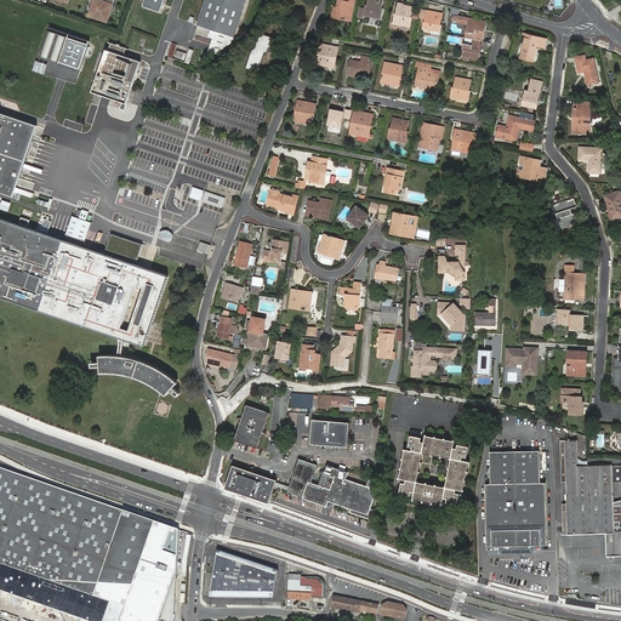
[(100,0),(95,0),(90,17),(108,23),(114,5),(113,5),(114,1),(115,1),(115,0),(106,0),(103,11),(102,10),(104,1),(100,0)]
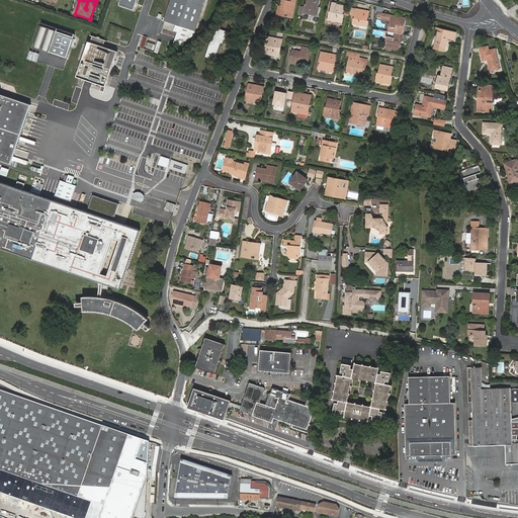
[(137,0),(120,0),(119,6),(134,11),(137,0)]
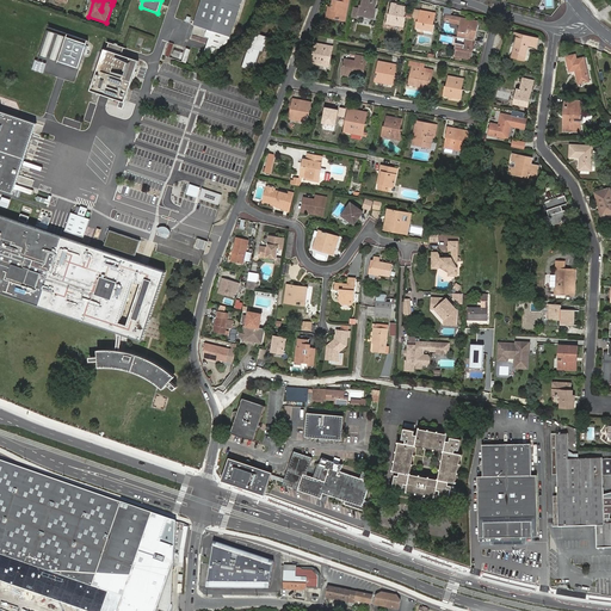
[(203,0),(195,25),(232,37),(244,0),(203,0)]
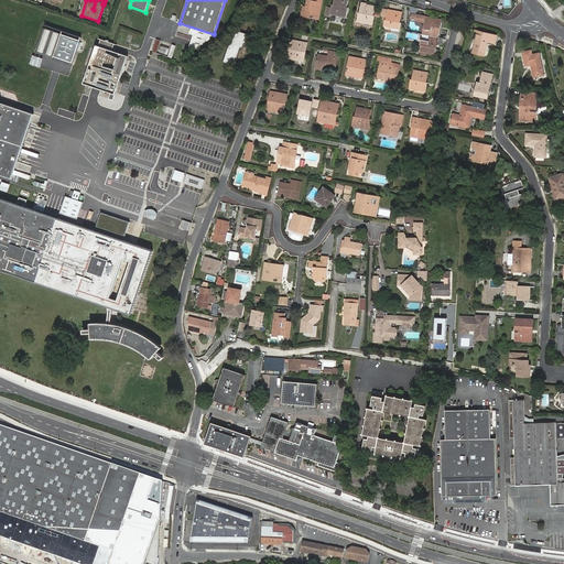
[(308,0),(306,7),(306,10),(304,10),(303,17),(318,19),(322,2),(322,0),(315,0),(315,1),(308,0)]
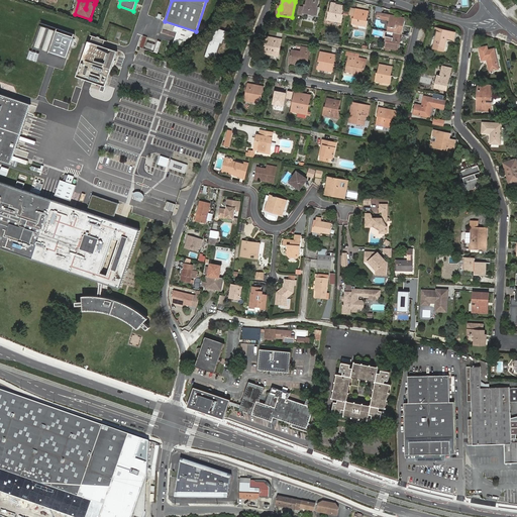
[(303,14),(304,13),(318,15),(319,7),(318,7),(319,0),(306,0),(306,5),(305,5),(305,7),(299,6),(298,14),(303,15),(303,14)]
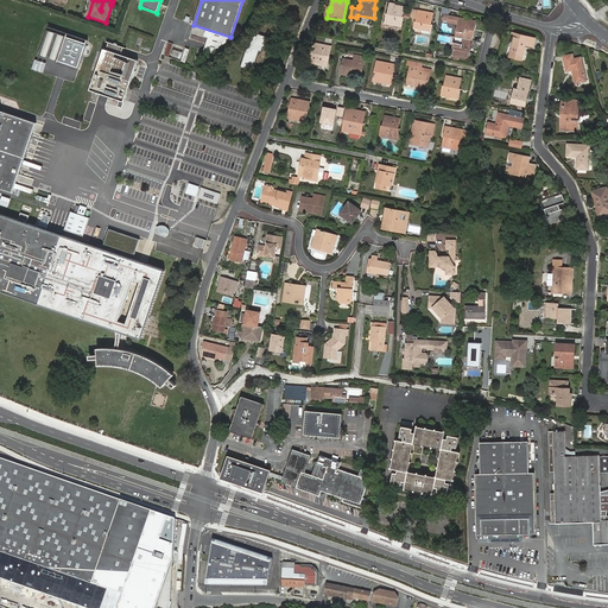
[(387,14),(385,24),(403,27),(404,18),(403,17),(404,8),(394,6),(396,4),(390,4),(387,14)]
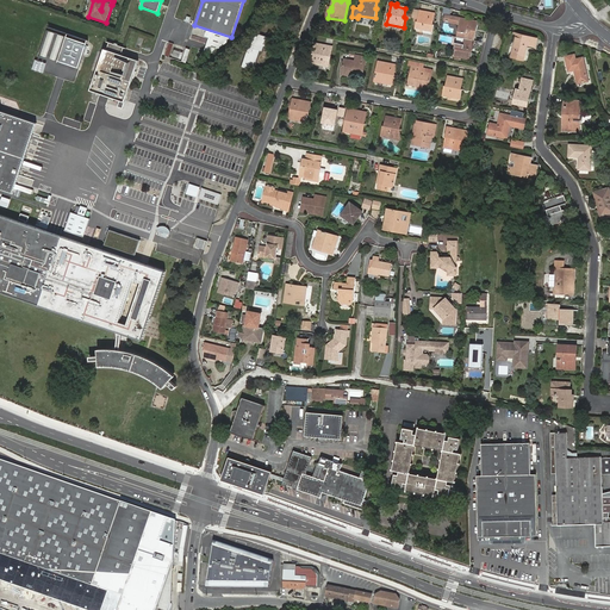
[(416,29),(433,31),(434,25),(433,24),(435,13),(430,12),(430,13),(421,12),(412,11),(411,17),(419,18),(418,22),(417,22),(416,29)]
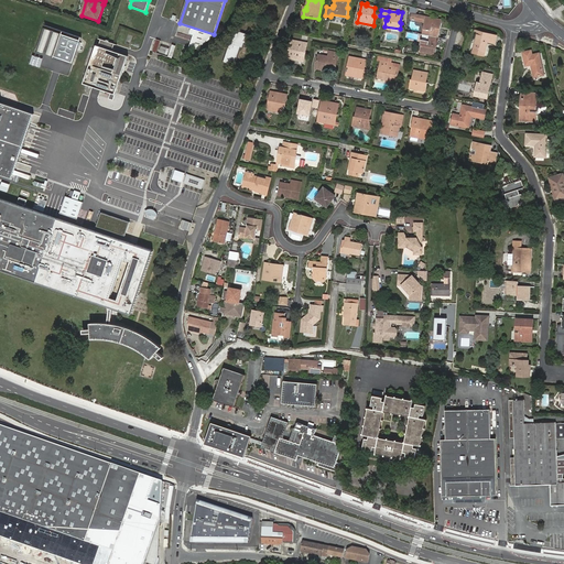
[(430,36),(437,38),(440,26),(442,26),(443,21),(425,18),(416,15),(415,21),(424,23),(425,23),(424,29),(431,30),(430,36)]
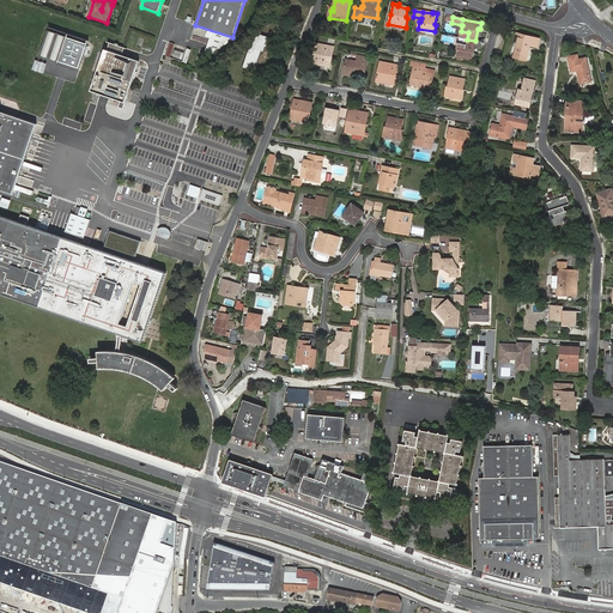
[(79,67),(87,43),(48,31),(40,53),(42,54),(42,55),(48,58),(48,56),(52,58),(52,59),(58,60),(58,59),(61,61),(61,62),(67,64),(67,62),(71,64),(71,65),(77,67),(77,66),(79,67)]
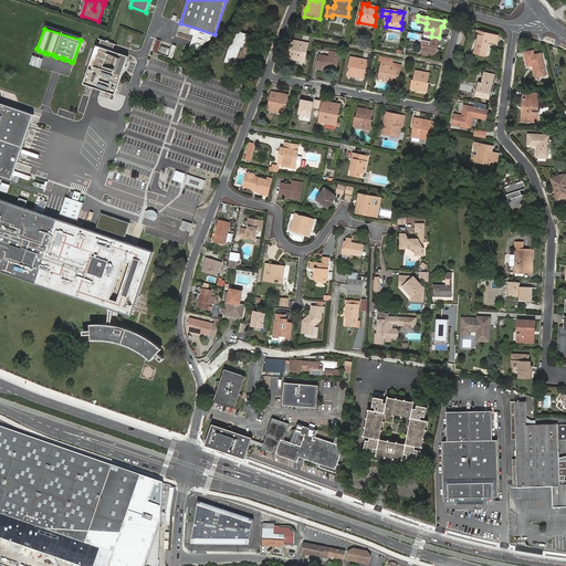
[(252,35),(236,30),(224,62),(236,66),(242,48),(243,49),(245,43),(249,44),(252,35)]
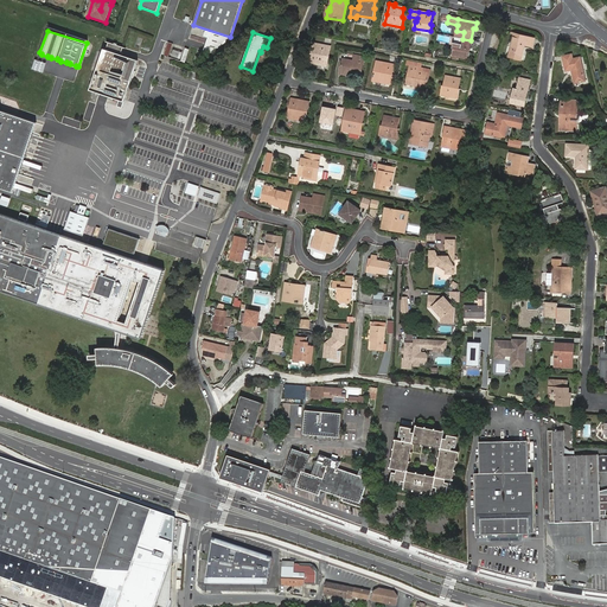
[(515,34),(510,58),(522,61),(525,45),(532,48),(535,39),(515,34)]
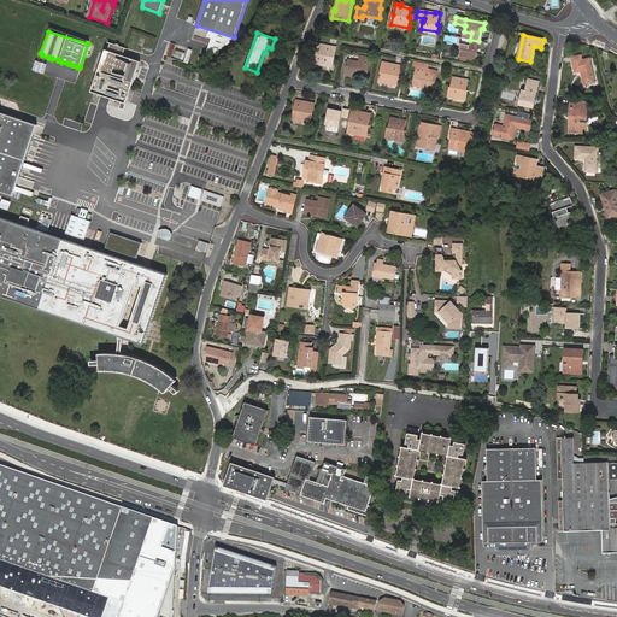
[(476,53),(479,41),(470,40),(469,45),(462,43),(460,51),(458,50),(457,57),(477,60),(479,53),(476,53)]
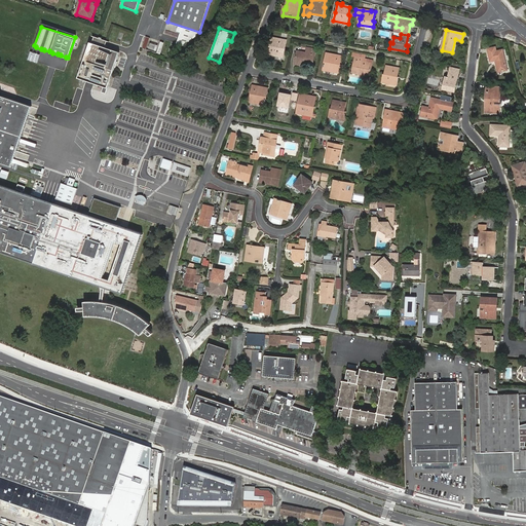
[(147,37),(143,48),(161,54),(165,42),(147,37)]
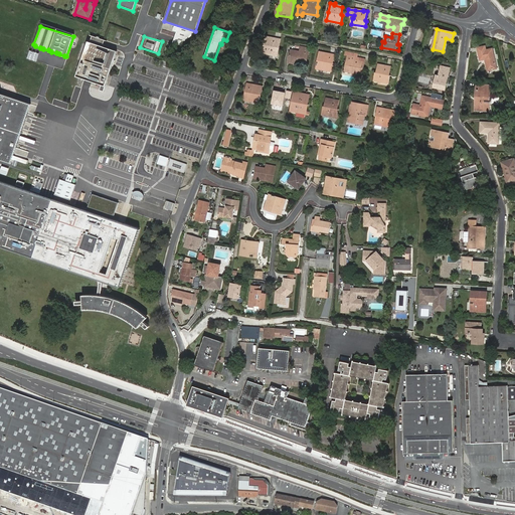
[(268,36),(265,51),(279,54),(280,49),(279,49),(280,47),(281,47),(282,38),(277,37),(276,38),(268,36)]
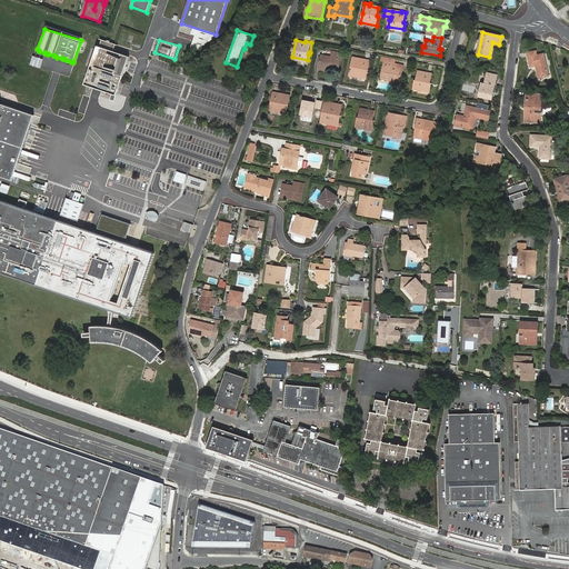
[(130,57),(100,45),(85,85),(98,89),(102,91),(100,97),(112,101),(113,96),(115,96),(130,57)]
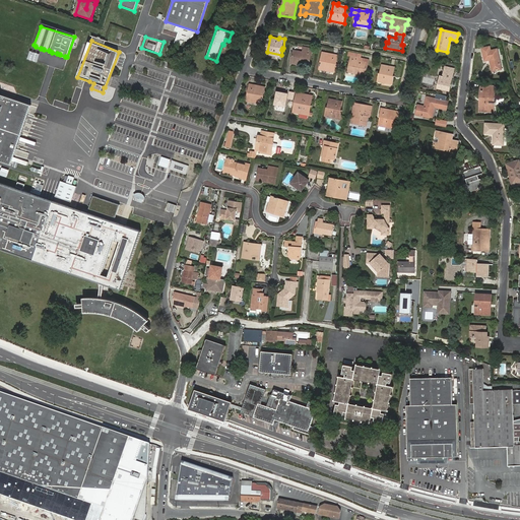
[(86,45),(83,44),(78,59),(80,61),(86,45)]
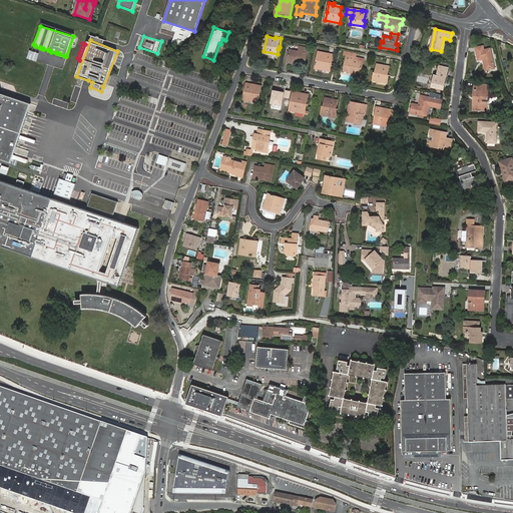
[(475,48),(478,60),(482,59),(485,70),(494,68),(489,48),(483,50),(482,46),(475,48)]
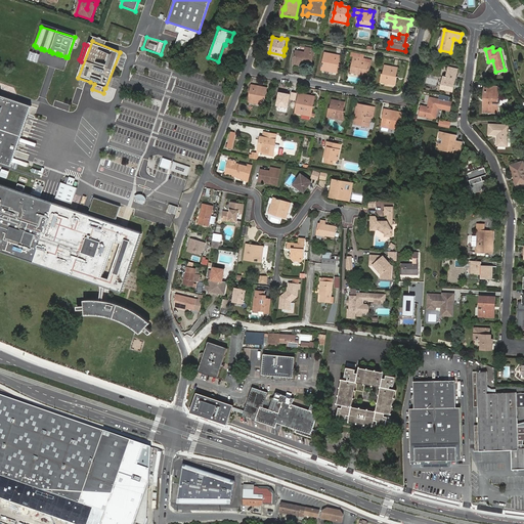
[(297,51),(295,60),(305,63),(305,66),(311,67),(314,51),(306,49),(305,53),(297,51)]
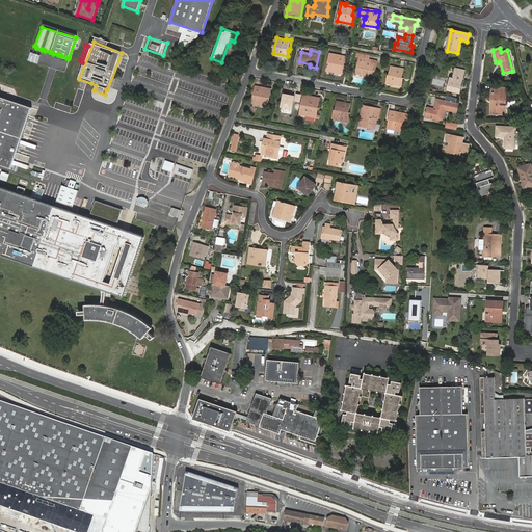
[(40,63),(42,54),(31,52),(29,61),(40,63)]
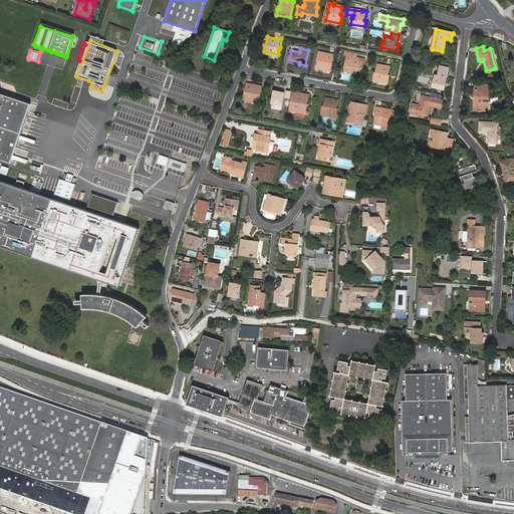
[(356,71),(356,73),(355,75),(361,75),(364,59),(359,58),(358,62),(356,61),(357,53),(348,51),(347,56),(344,71),(351,73),(351,70),(356,71)]
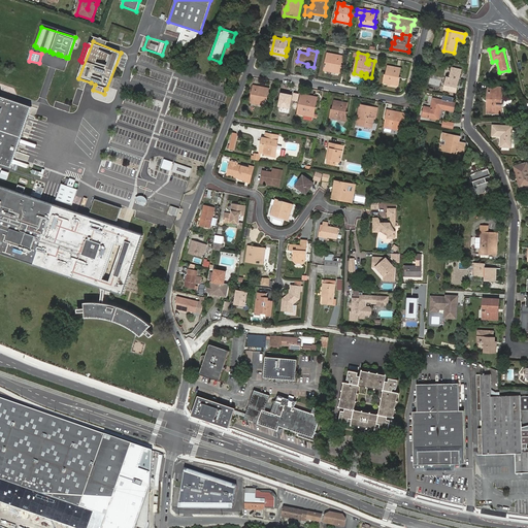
[(326,70),(340,73),(341,65),(342,65),(344,56),(340,55),(340,56),(328,54),(327,62),(328,62),(327,64),(326,64),(326,67),(326,70)]
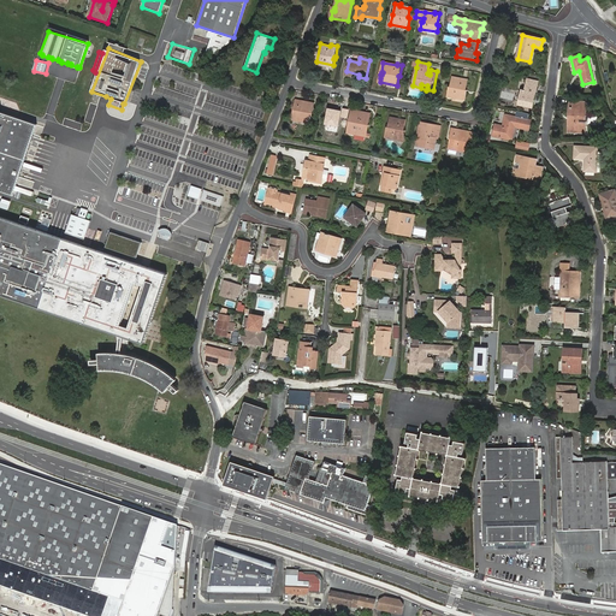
[(449,88),(448,96),(466,100),(467,94),(465,94),(466,90),(468,81),(462,80),(462,81),(452,78),(451,88),(449,88)]
